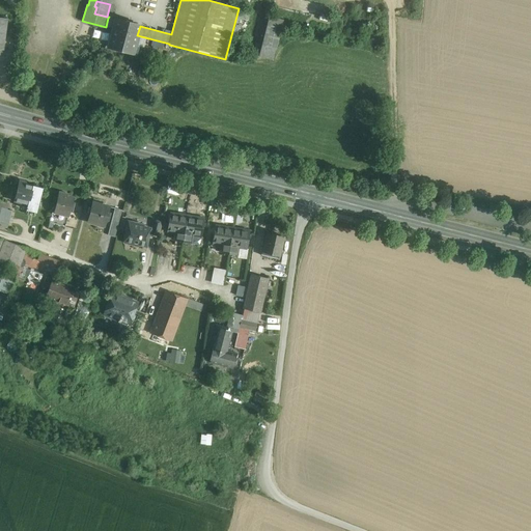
[(239,8),(231,35),(243,38),(250,10),(239,8)]
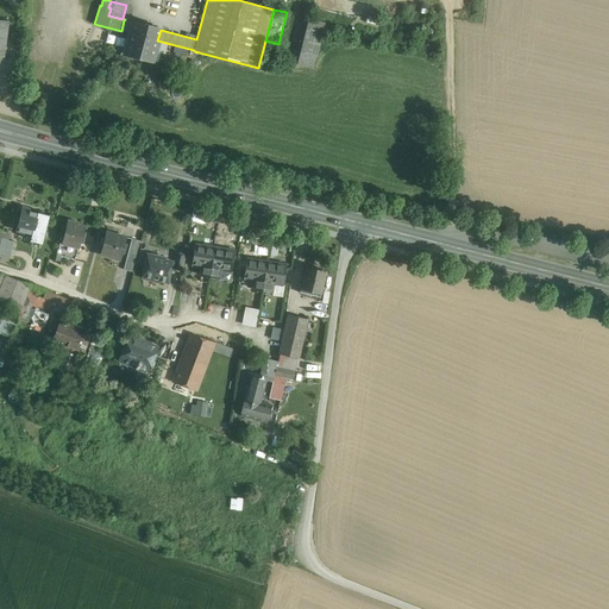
[(308,19),(296,64),(312,69),(325,23),(308,19)]
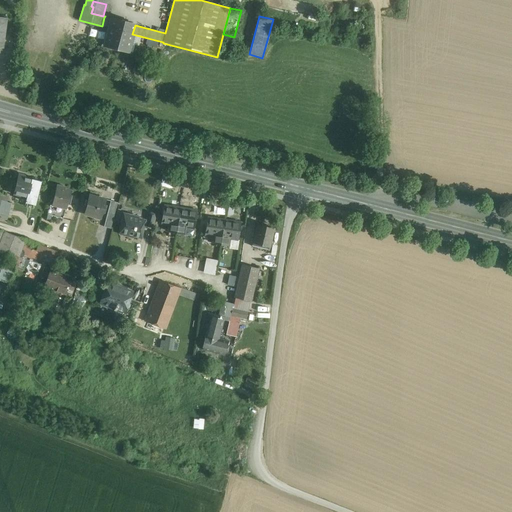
[(135,24),(112,18),(112,19),(104,17),(102,25),(109,27),(105,45),(128,51),(135,25),(135,24)]
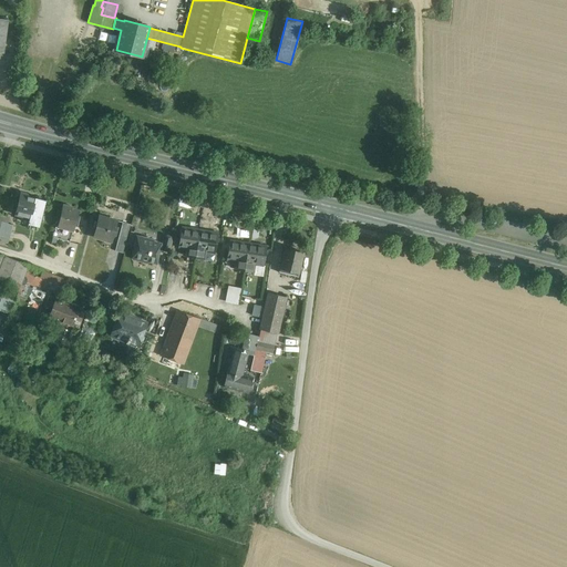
[(45,200),(20,195),(14,215),(29,218),(28,224),(39,227),(45,200)]
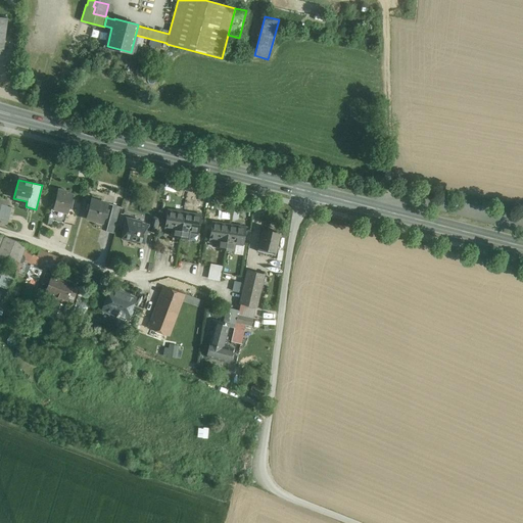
[(67,192),(58,190),(53,209),(67,212),(73,194),(67,193),(67,192)]
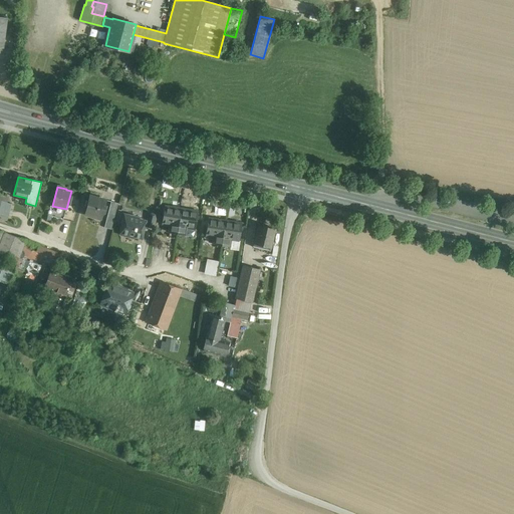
[(106,200),(89,196),(84,215),(101,219),(106,200)]
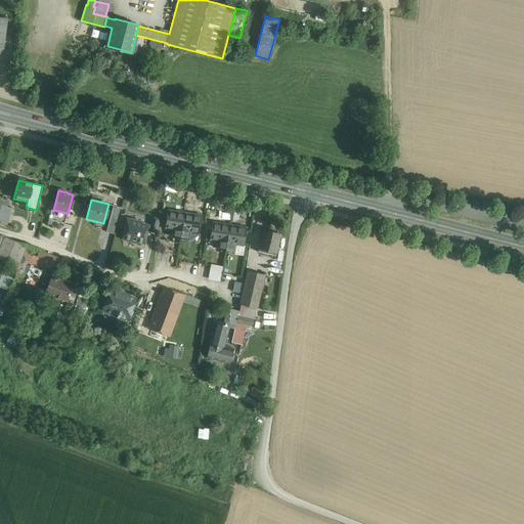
[(11,208),(1,205),(0,207),(0,218),(8,221),(11,208)]
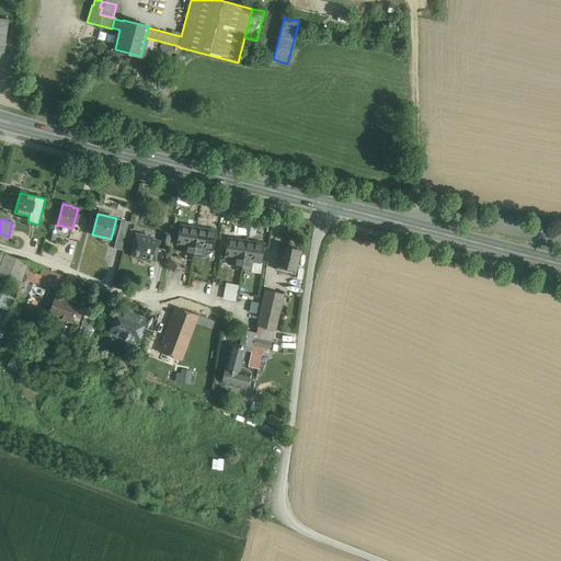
[(128,221),(121,220),(117,236),(124,238),(128,221)]
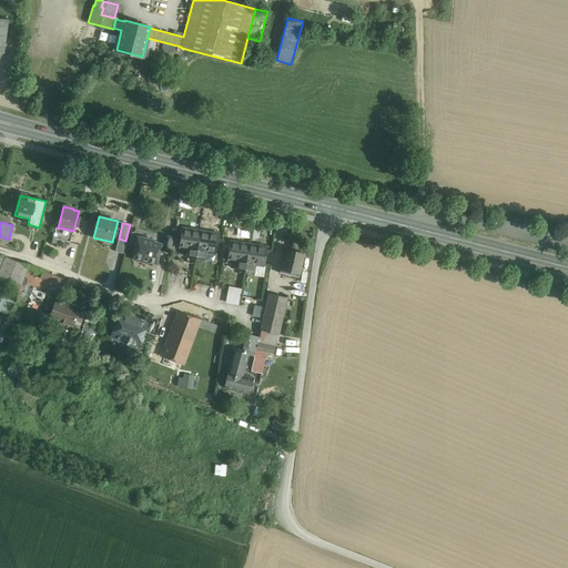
[(200,231),(182,229),(179,247),(188,250),(186,256),(195,259),(200,231)]
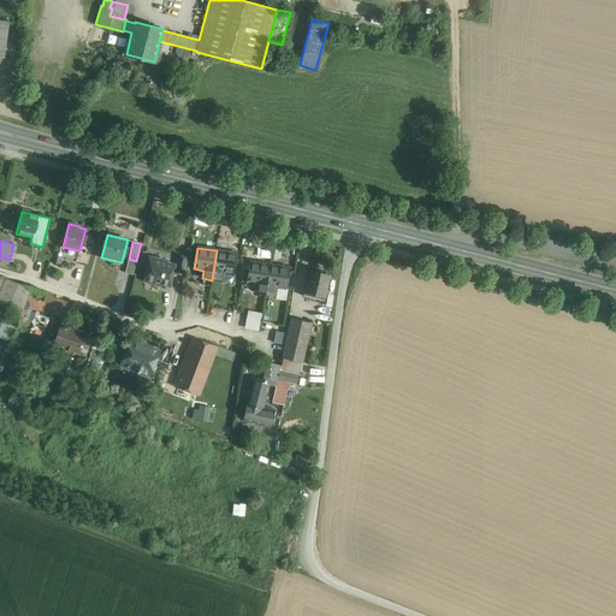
[(237,254),(217,250),(212,280),(221,282),(223,273),(234,276),(235,266),(237,254)]
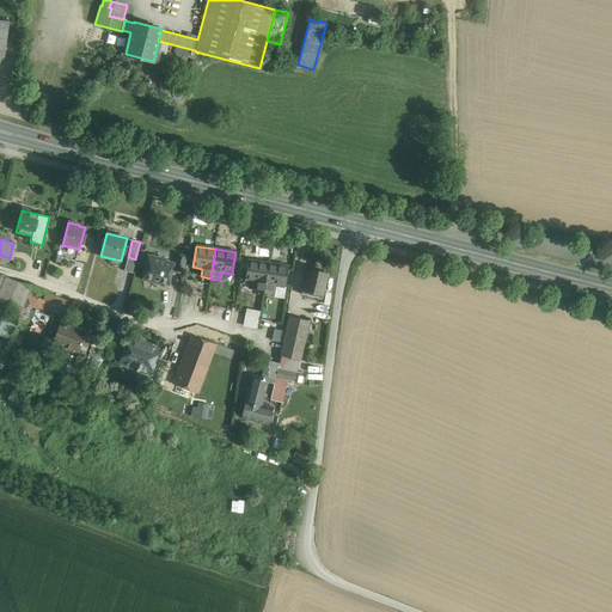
[(185,256),(178,255),(175,269),(183,271),(185,256)]
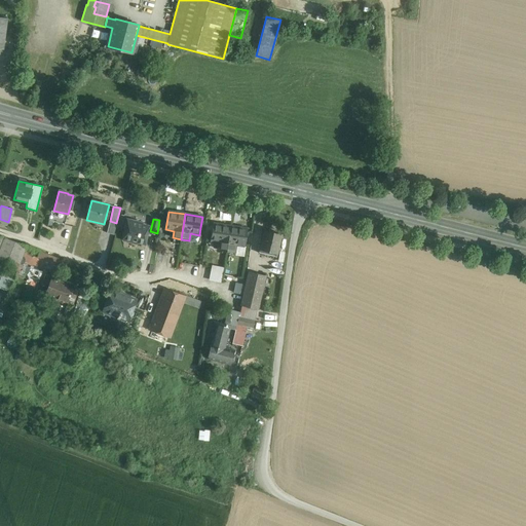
[(116,223),(110,221),(107,232),(114,234),(116,223)]
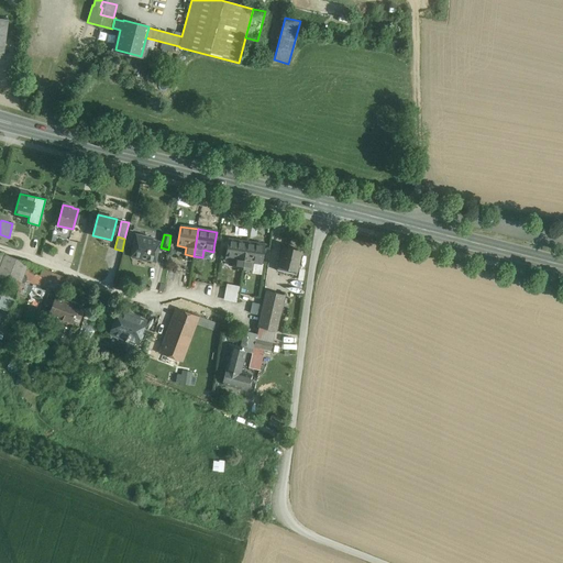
[(136,243),(133,255),(134,257),(145,260),(147,258),(155,261),(157,251),(155,251),(157,242),(152,241),(152,240),(140,236),(138,244),(136,243)]
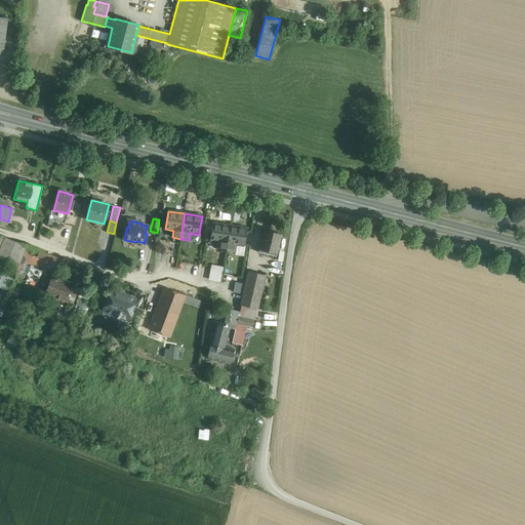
[(230,226),(213,223),(210,241),(218,242),(217,249),(226,250),(230,226)]
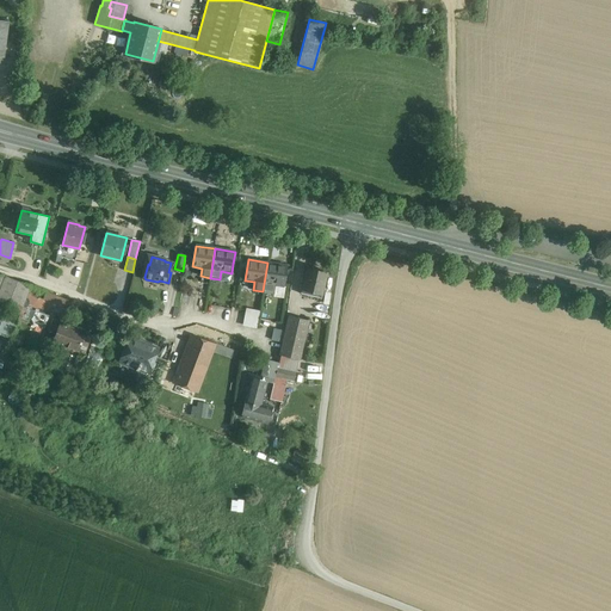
[(287,265),(267,263),(263,291),(272,292),(273,284),(283,287),(287,265)]
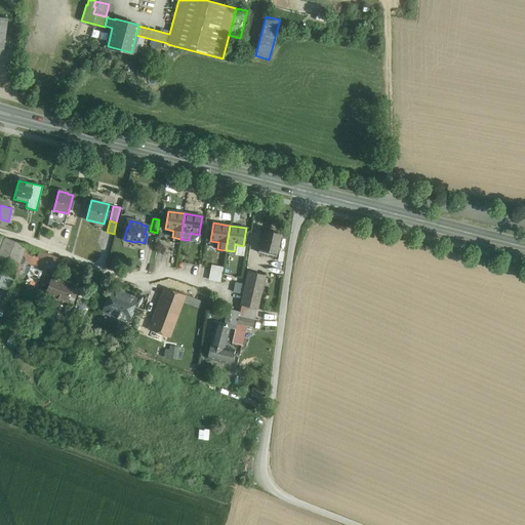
[(281,234),(264,230),(257,252),(276,256),(281,234)]
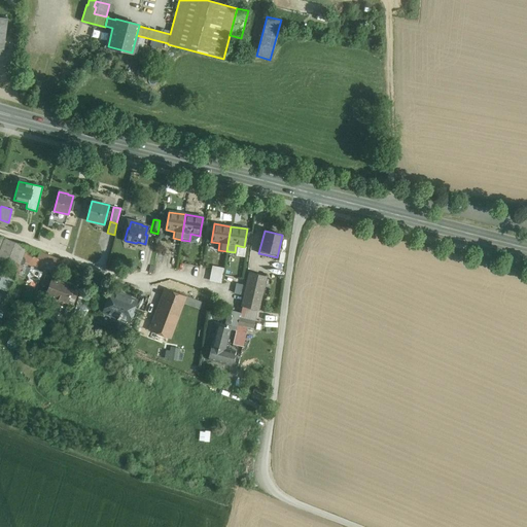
[(4,238),(0,247),(0,262),(18,270),(23,255),(26,247),(4,238)]
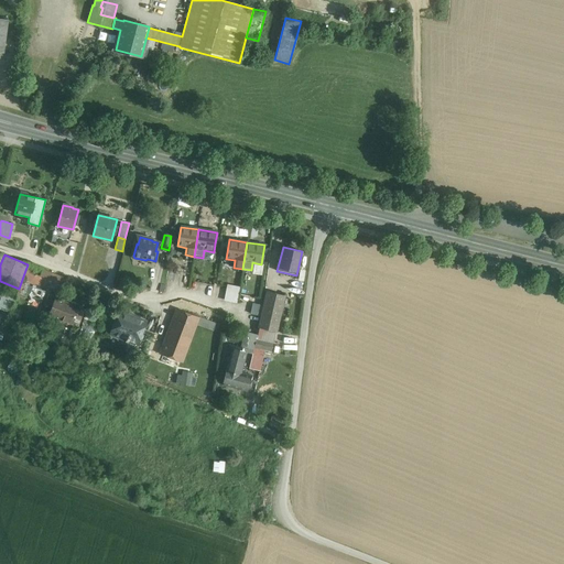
[(28,264),(24,273),(31,277),(34,267),(28,264)]
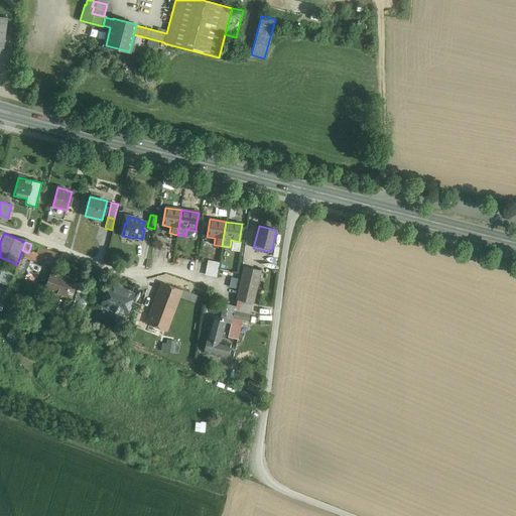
[(47,250),(40,248),(35,260),(42,263),(47,250)]
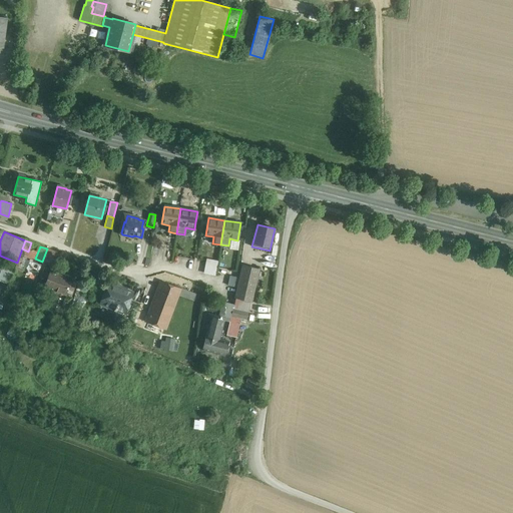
[(214,275),(216,259),(205,258),(203,273),(214,275)]
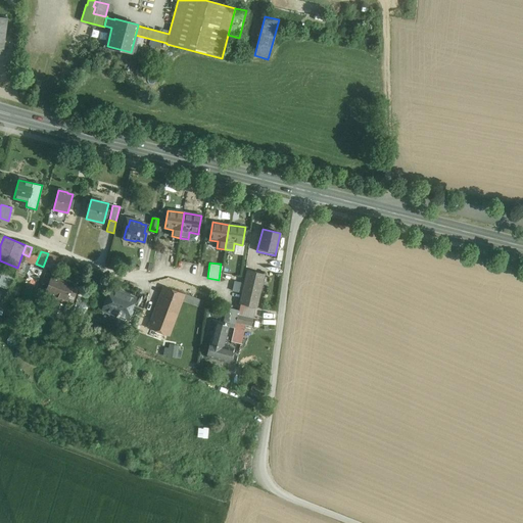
[(16,269),(5,265),(0,277),(0,286),(9,290),(16,269)]
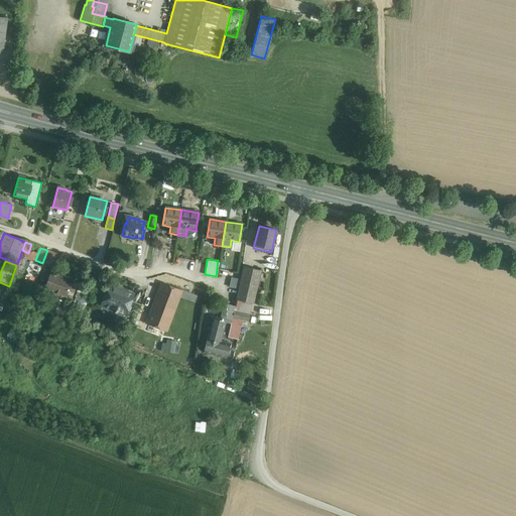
[(260,270),(244,266),(237,300),(252,303),(260,270)]
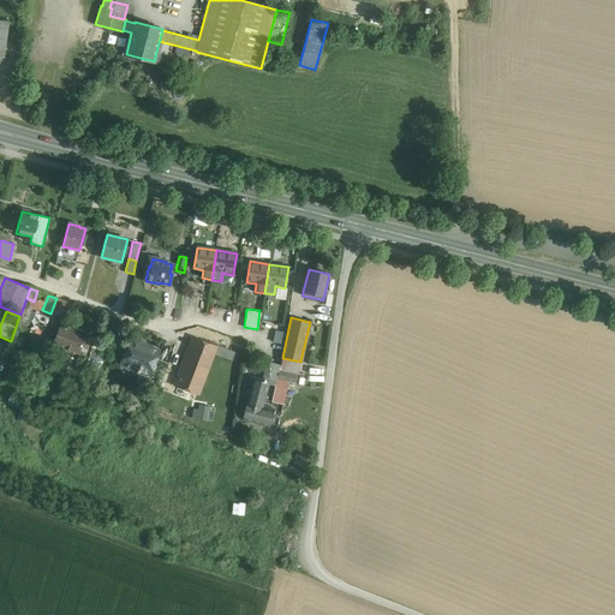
[(85,335),(60,326),(58,328),(52,327),(49,334),(52,335),(52,334),(55,335),(53,344),(61,347),(60,348),(67,351),(66,353),(77,358),(85,335)]
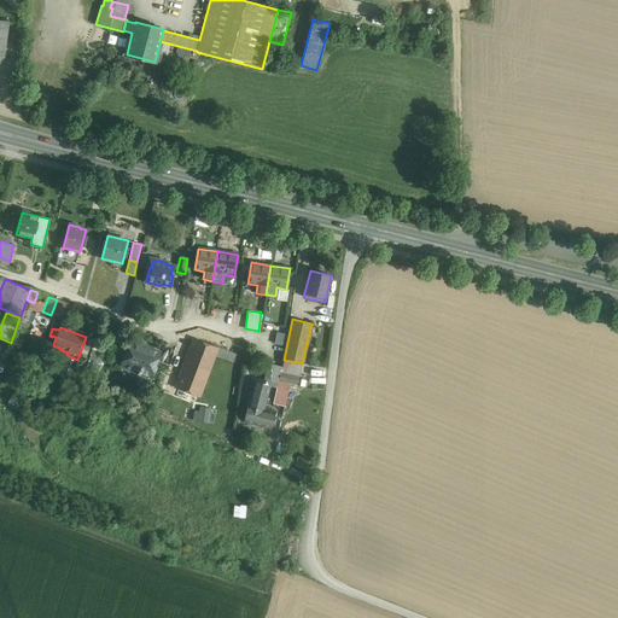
[(281,345),(286,333),(277,331),(273,342),(281,345)]
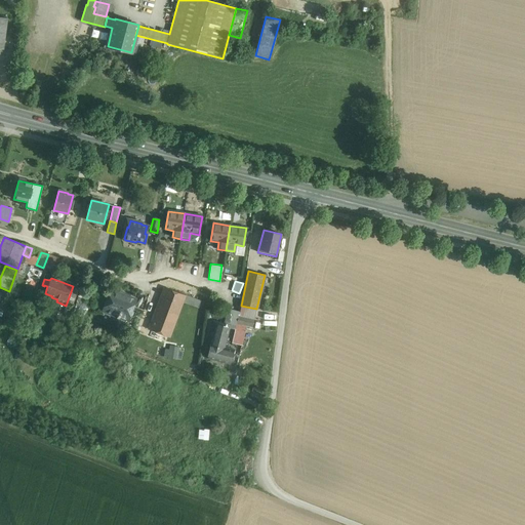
[(184,295),(165,288),(150,329),(169,336),(184,295)]
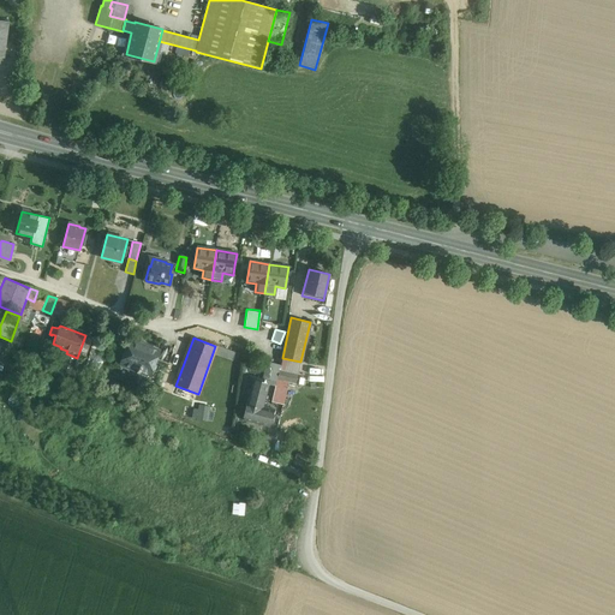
[(157,351),(131,340),(121,364),(137,370),(136,374),(138,375),(137,378),(137,381),(138,383),(141,384),(143,384),(144,381),(148,374),(149,374),(154,360),(157,351)]
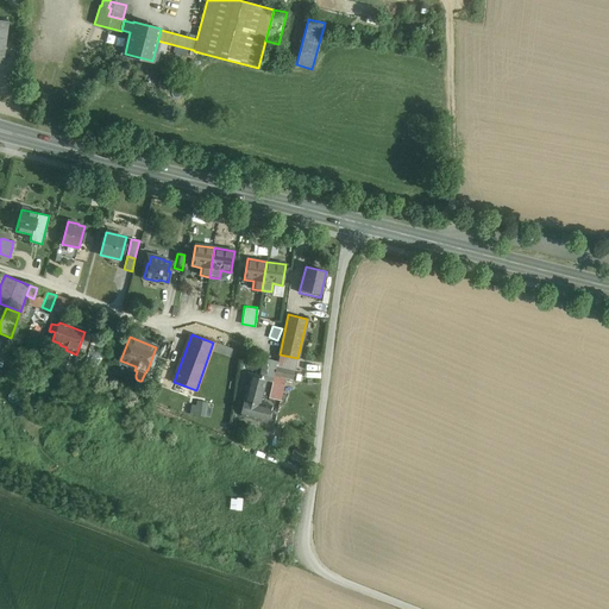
[(165,363),(152,357),(148,370),(146,370),(143,377),(157,382),(165,363)]
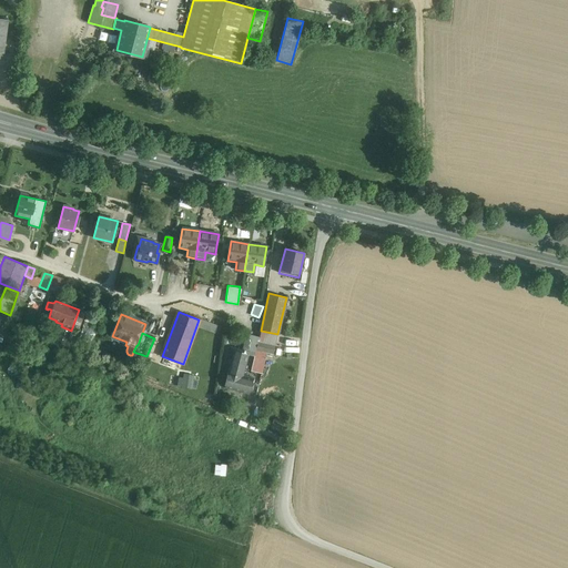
[(259,337),(245,334),(242,348),(246,350),(245,354),(247,354),(247,355),(254,356),(257,342),(259,337)]
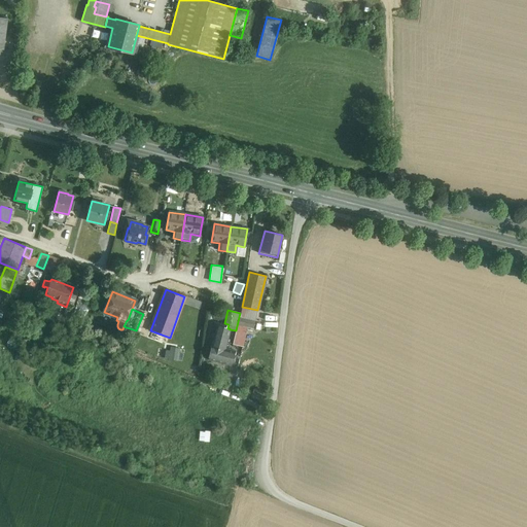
[(255,321),(239,317),(236,330),(233,345),(242,347),(247,326),(253,328),(255,321)]
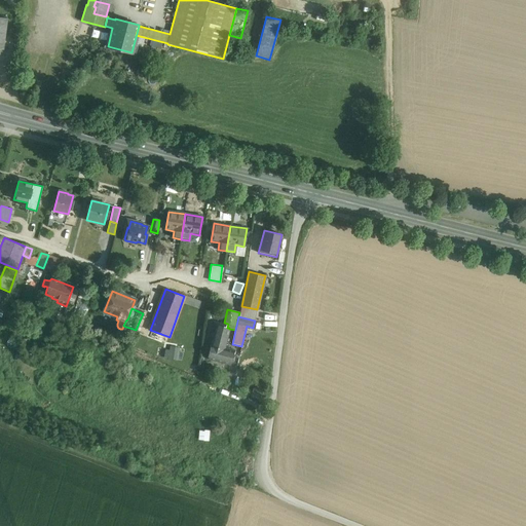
[(227,328),(216,325),(211,345),(209,359),(231,365),(234,351),(224,348),(229,329),(229,328),(227,328)]
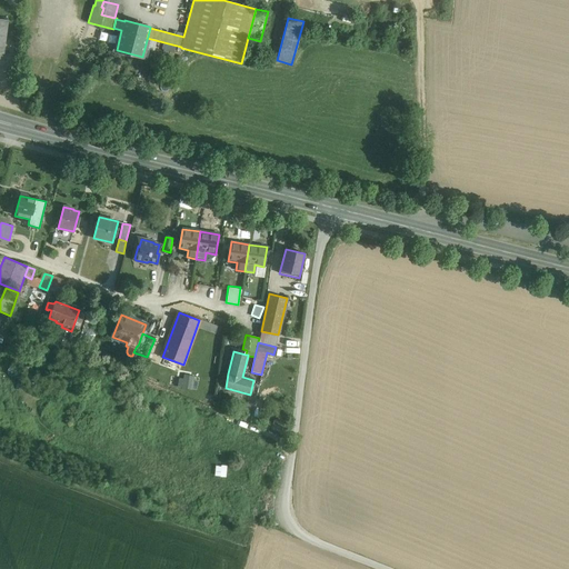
[(183,373),(181,387),(192,388),(193,375),(183,373)]
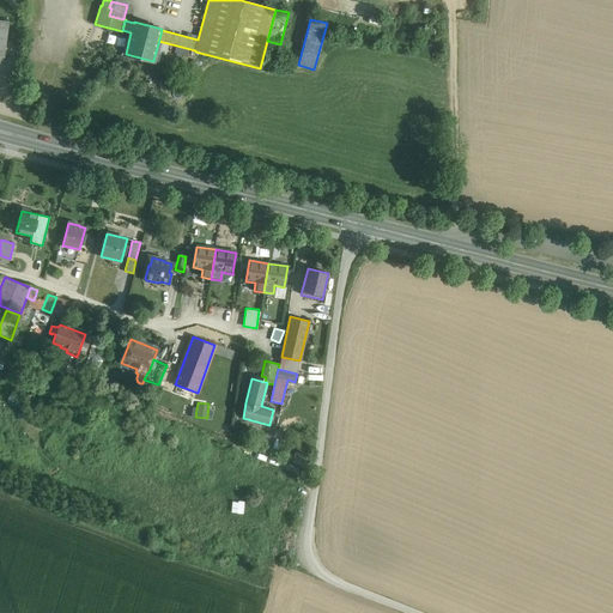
All buildings are outlined.
